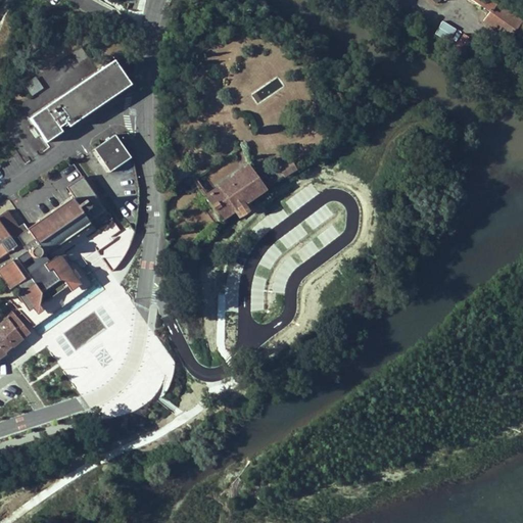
[(495,3),(491,0),(472,0),(489,12),(495,3)]
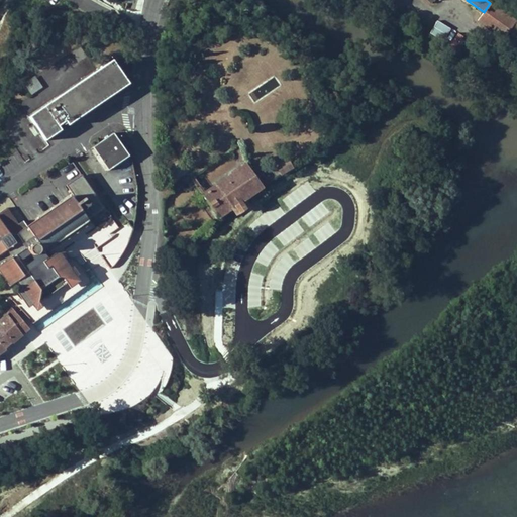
[(485,13),(478,21),(507,39),(514,30),(485,13)]
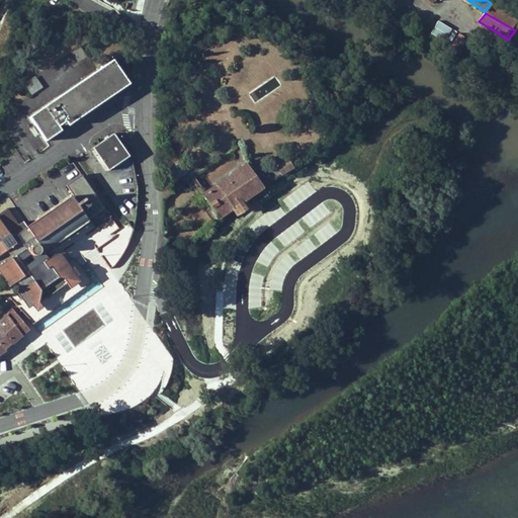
[(442,42),(450,29),(437,21),(428,34),(442,42)]
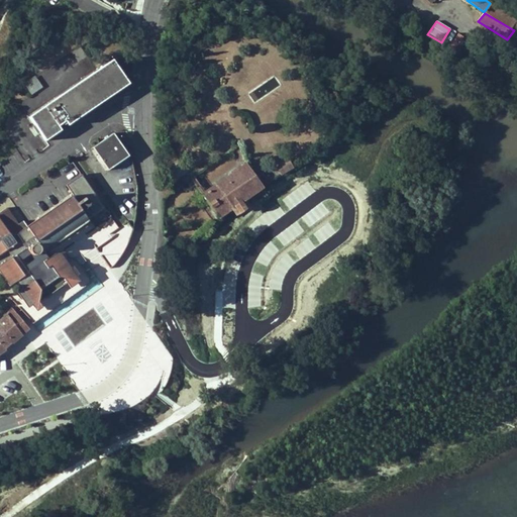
[(65,121),(68,125),(128,84),(112,60),(28,116),(45,140),(61,129),(58,125),(65,121)]
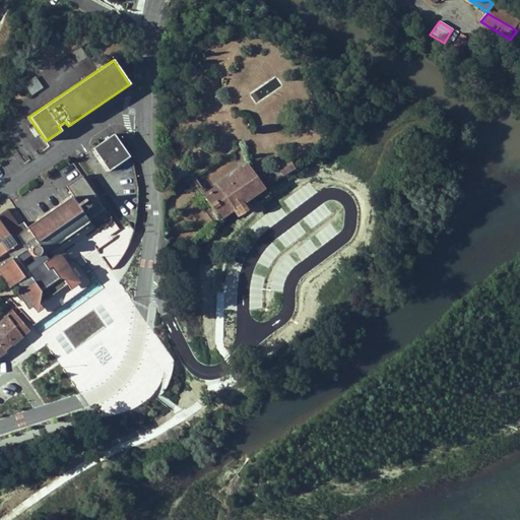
[(42,86),(35,77),(25,83),(31,93),(42,86)]
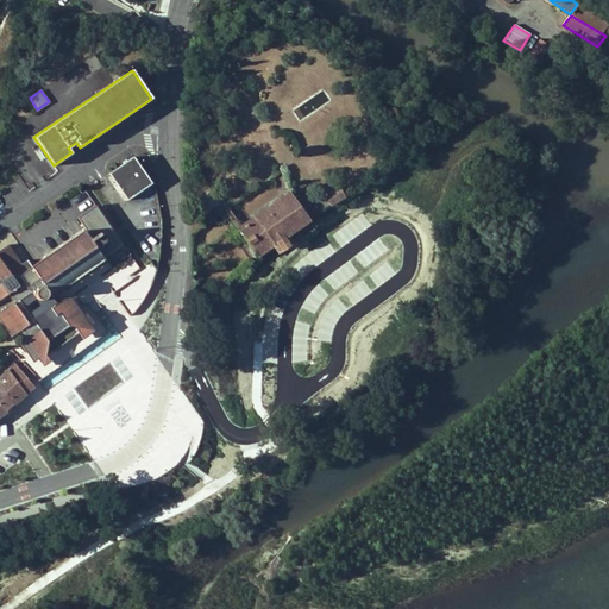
[(119,170),(111,175),(127,200),(151,182),(133,157),(117,168),(119,170)]
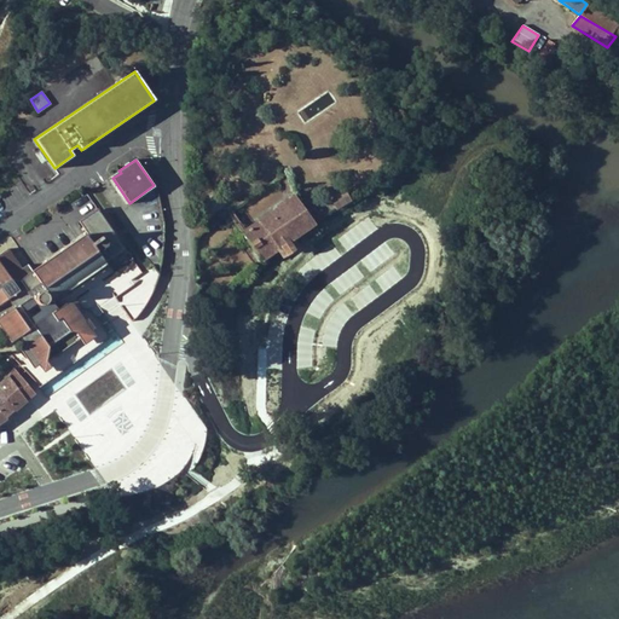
[(290,200),(294,197),(294,192),(288,173),(283,175),(290,200)]
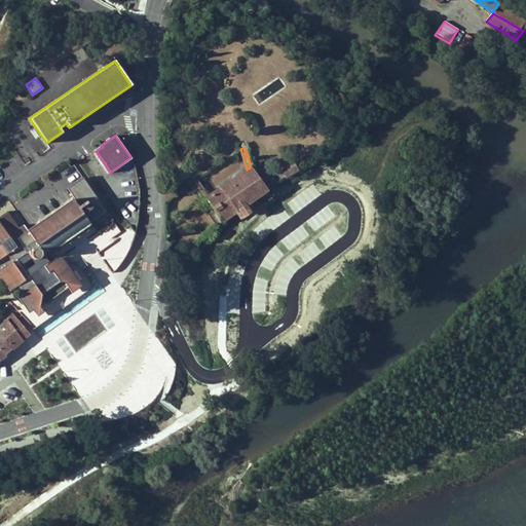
[(298,170),(292,160),(280,167),(287,177),(298,170)]
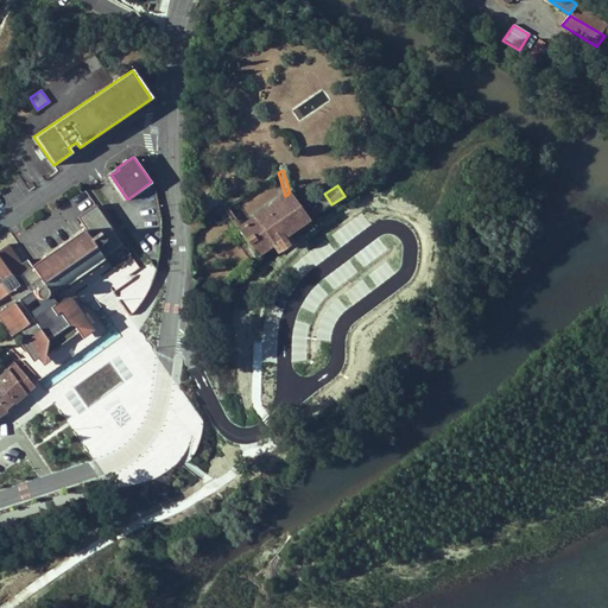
[(306,222),(309,220),(289,194),(285,196),(242,227),(228,207),(220,213),(226,221),(230,217),(258,257),(276,244),(287,235),(306,222)]
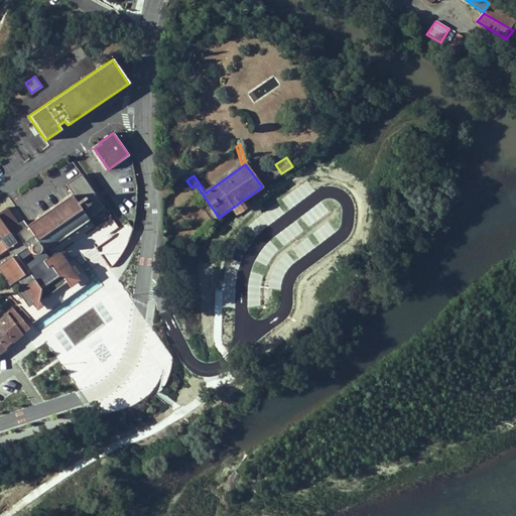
[(67,184),(70,189),(86,179),(82,173),(67,184)]
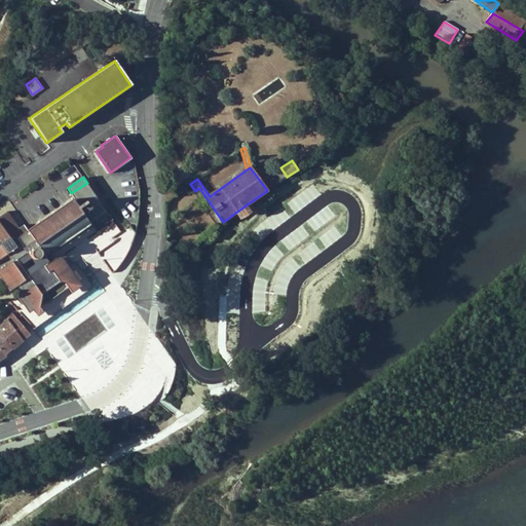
[(7,211),(0,215),(0,271),(12,289),(16,286),(22,294),(33,309),(39,305),(67,286),(77,279),(72,272),(60,256),(44,266),(46,269),(31,280),(29,277),(16,260),(27,252),(32,258),(33,258),(35,259),(37,259),(38,258),(44,254),(47,257),(51,254),(51,250),(53,249),(55,251),(61,248),(60,245),(62,242),(64,246),(69,241),(69,238),(71,237),(72,239),(73,238),(72,236),(79,230),(81,233),(86,229),(86,225),(91,222),(107,212),(87,183),(71,193),(75,199),(72,200),(72,199),(28,230),(24,225),(19,228),(7,211)]
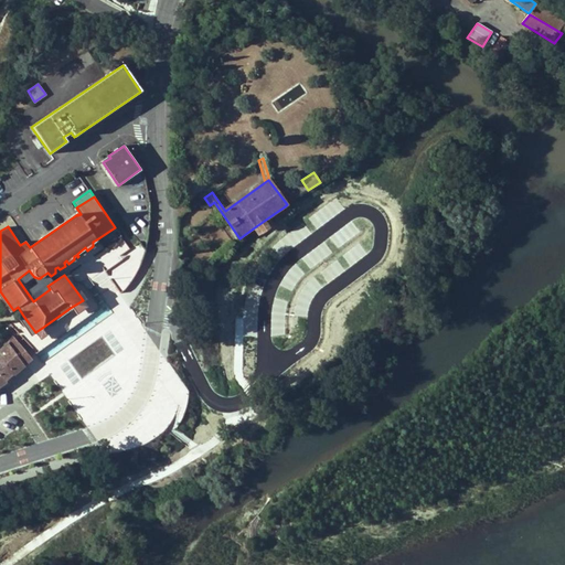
[(256,226),(259,232),(270,224),(267,219),(256,226)]
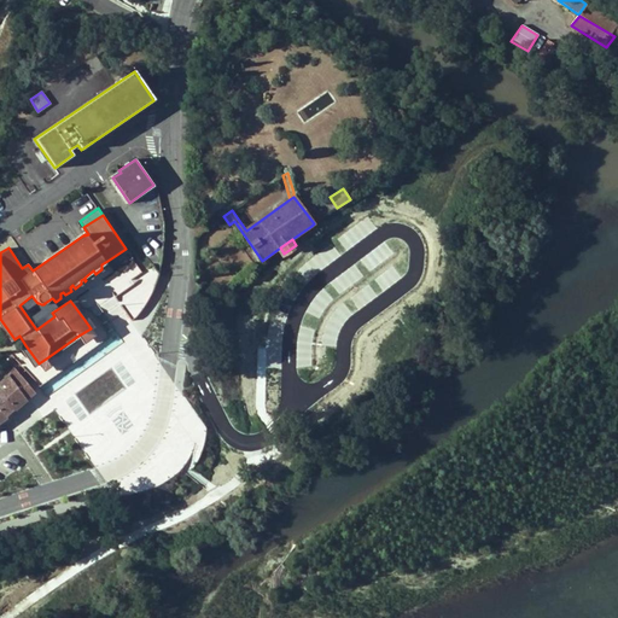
[(36,330),(54,316),(52,313),(34,326),(36,330)]
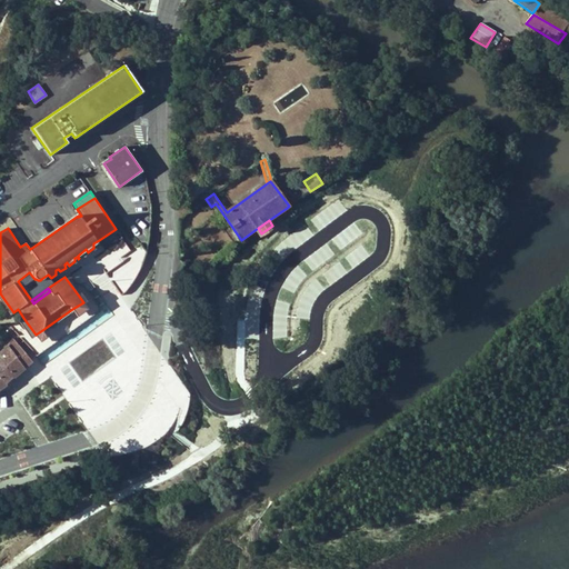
[(0,299),(11,315),(13,312),(0,293),(0,299)]
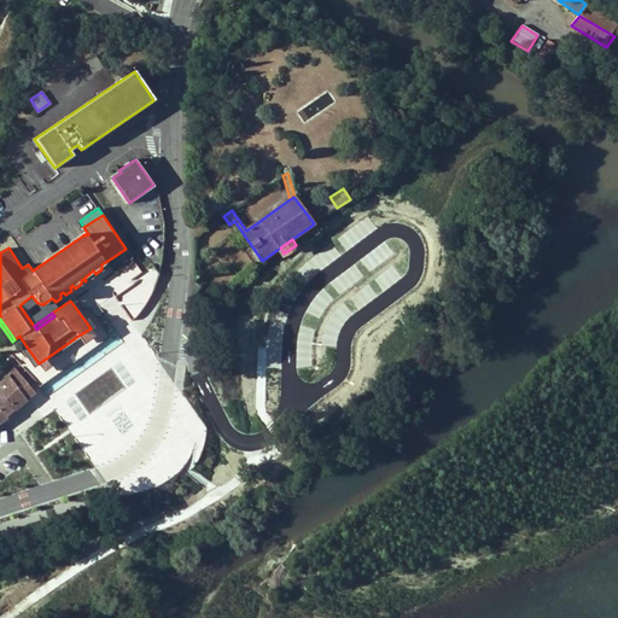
[(83,343),(95,336),(92,330),(91,328),(79,336),(83,343)]
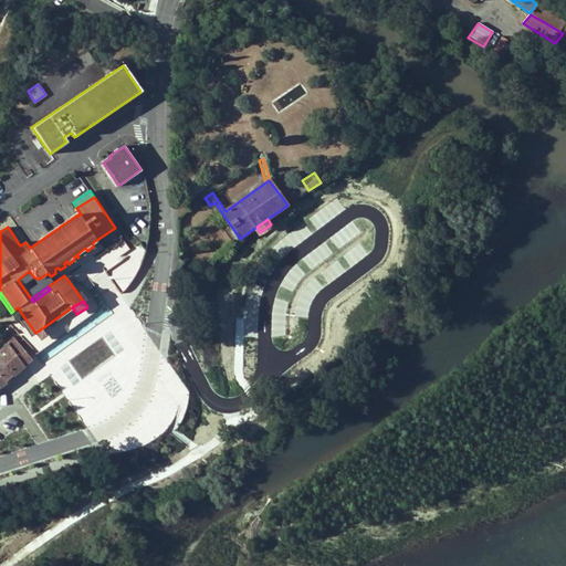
[(35,333),(23,316),(20,318),(32,336),(35,333)]
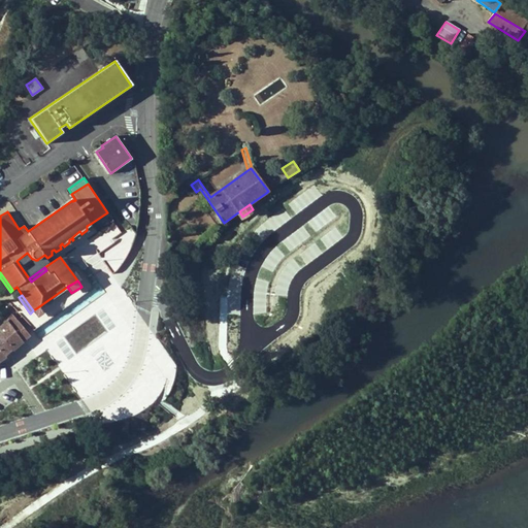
[(39,306),(33,310),(38,317),(44,314),(39,306)]
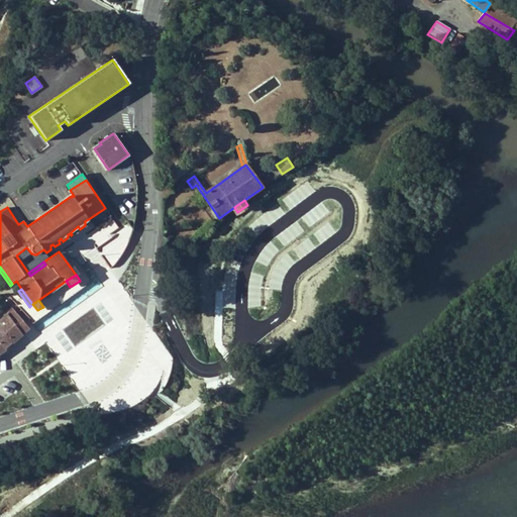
[(29,328),(12,308),(7,315),(22,334),(29,328)]
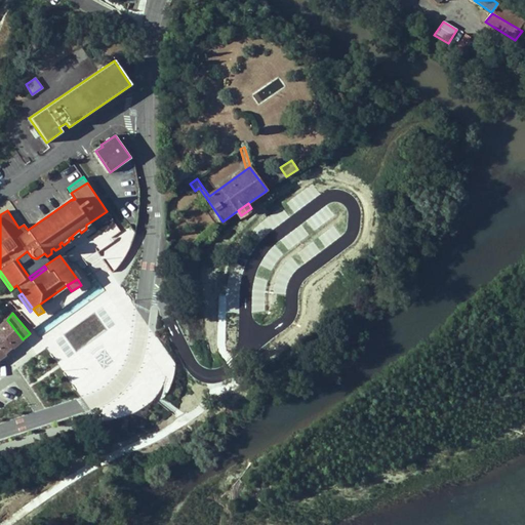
[(7,320),(0,327),(0,331),(13,348),(23,339),(7,320)]
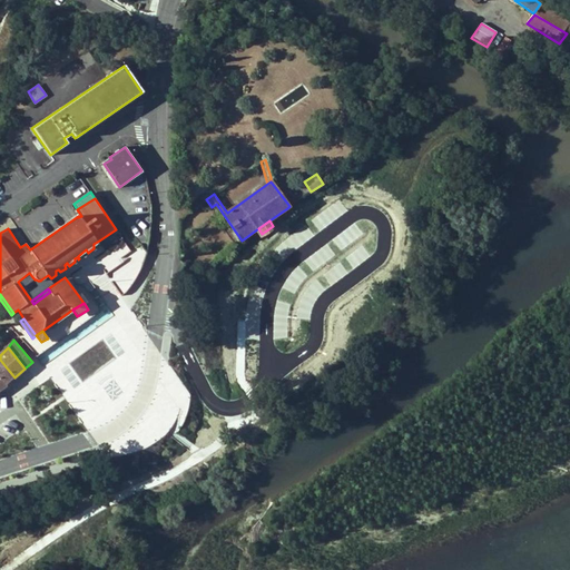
[(0,360),(0,376),(6,384),(15,377),(0,360)]
